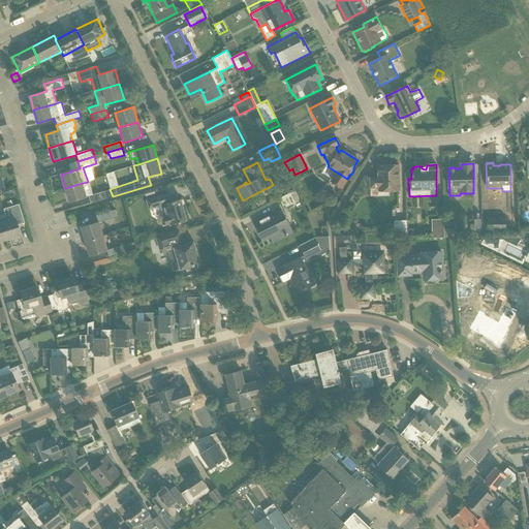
[(370,179),(371,196),(389,195),(389,191),(399,191),(399,165),(378,166),(378,179),(370,179)]
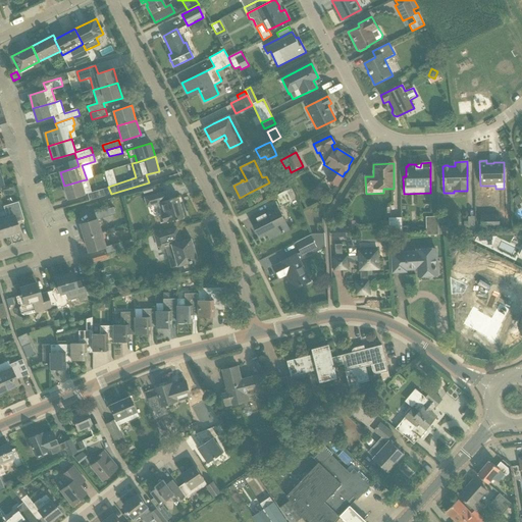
[(64,186),(68,199),(86,194),(82,180),(64,186)]
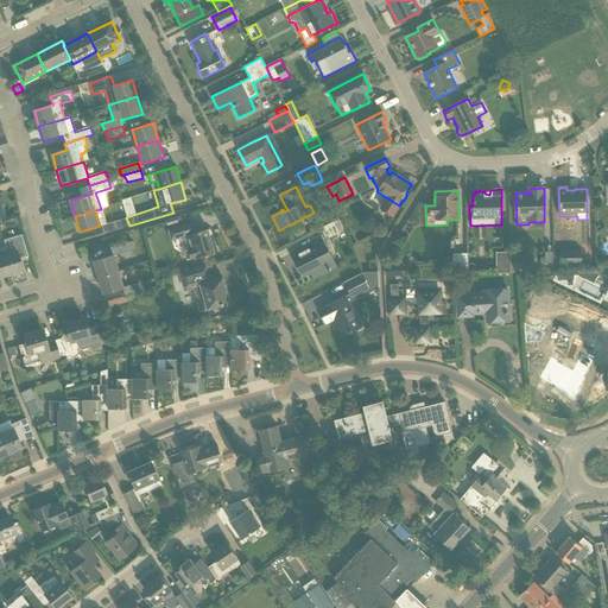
[(165,221),(168,227),(177,223),(177,221),(181,220),(181,217),(165,221)]
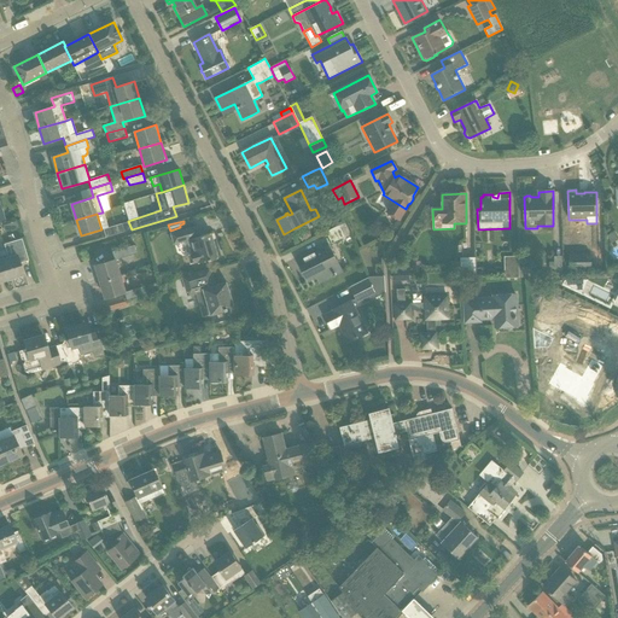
[(16,222),(1,226),(4,233),(17,228),(16,222)]
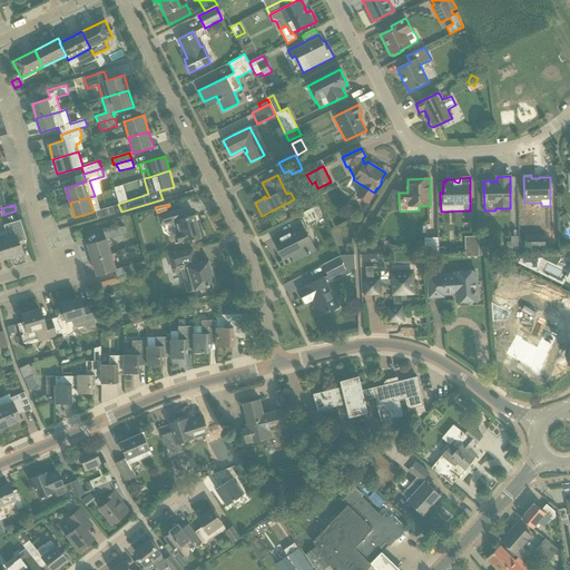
[(119,205),(95,212),(97,219),(121,212),(119,205)]
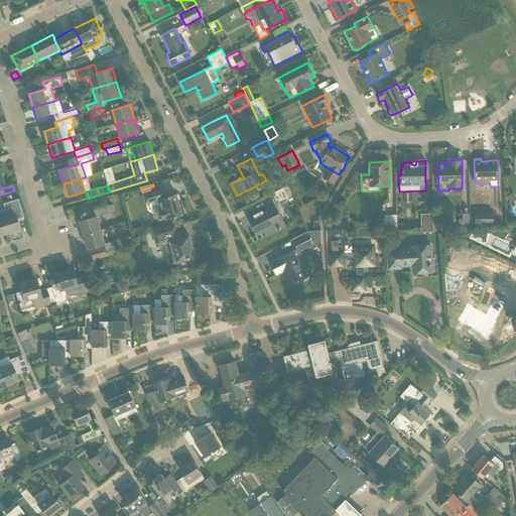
[(287,185),(283,187),(272,194),(277,203),(292,195),(287,185)]
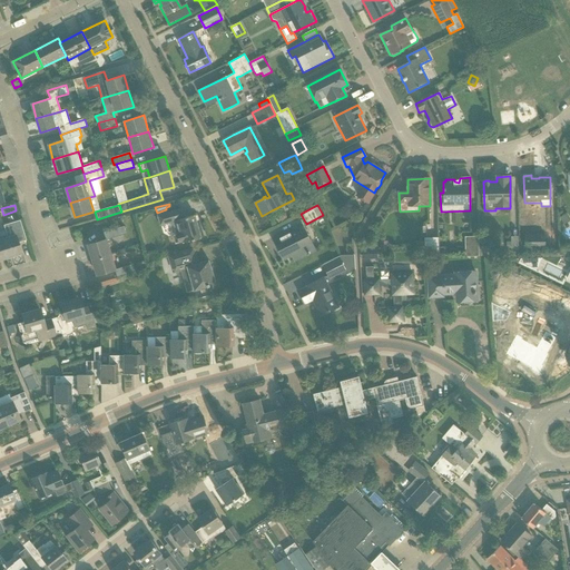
[(182,208),(157,216),(160,226),(173,223),(176,234),(173,235),(175,245),(182,243),(183,244),(202,237),(195,215),(185,218),(182,208)]
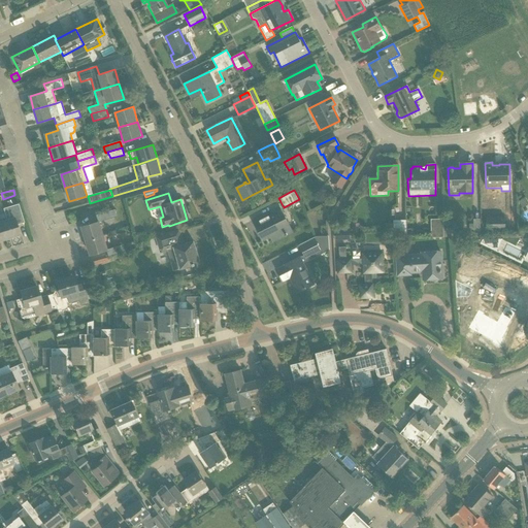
[(527,203),(525,198),(518,202),(522,208),(527,204),(527,203)]
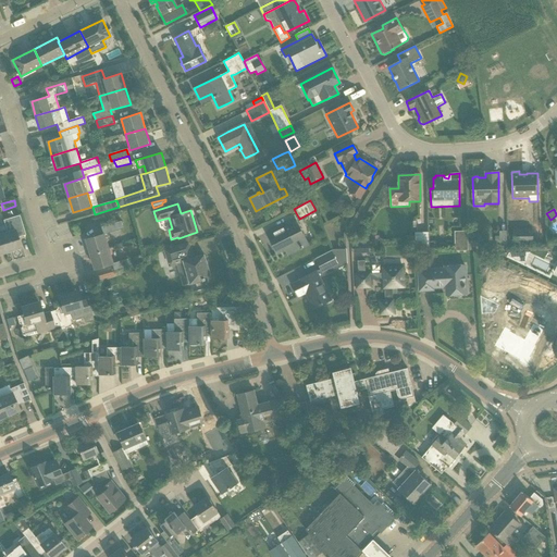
[(86,239),(90,255),(109,249),(104,235),(123,229),(120,220),(123,219),(121,212),(113,214),(115,223),(101,227),(103,235),(86,239)]
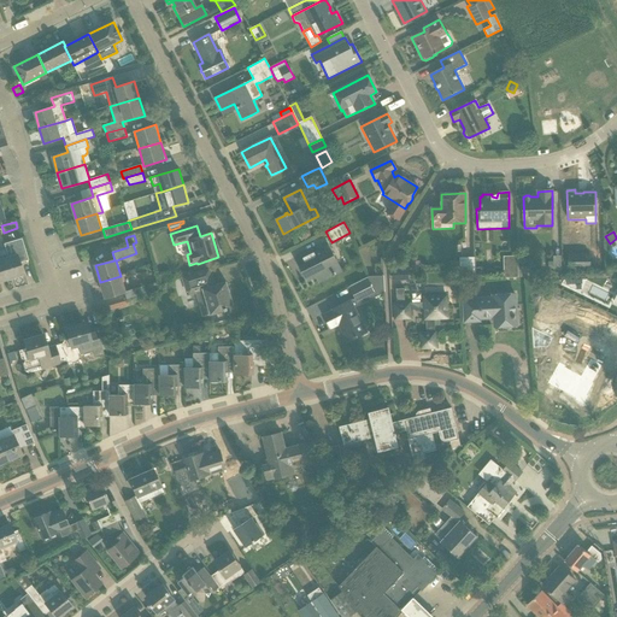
[(7,257),(0,258),(0,262),(6,280),(22,275),(18,263),(28,260),(21,239),(4,244),(7,257)]
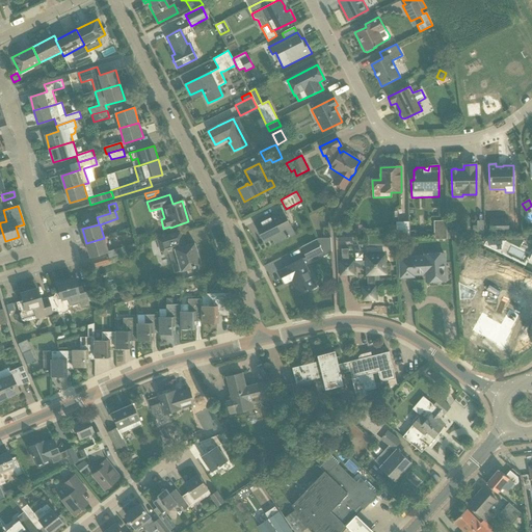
[(275,213),(264,218),(255,223),(264,241),(271,237),(275,235),(278,241),(294,234),(287,218),(280,221),(275,213)]
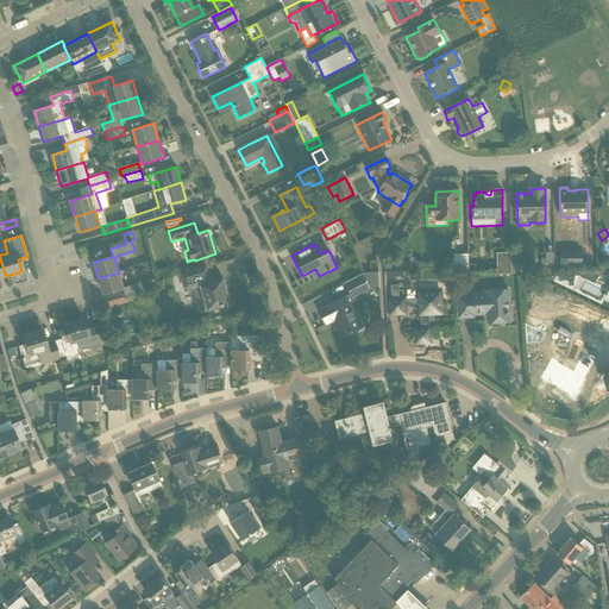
[(562,269),(583,268),(582,251),(562,251),(562,269)]
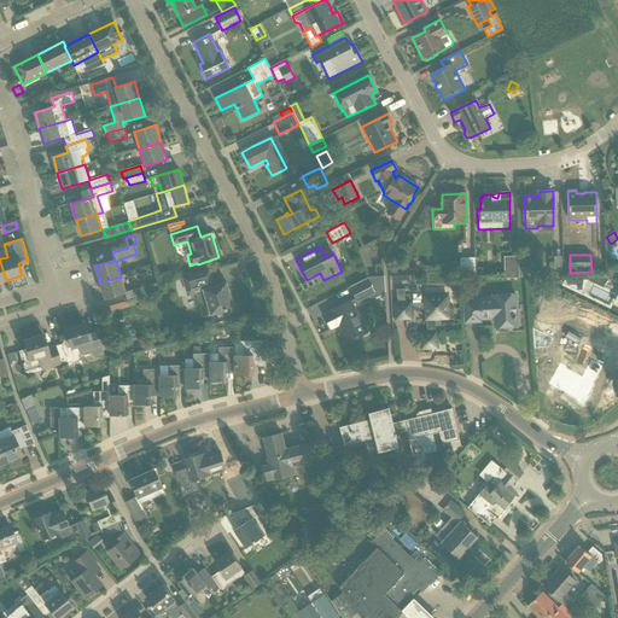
[(503,257),(505,279),(519,278),(519,275),(519,267),(518,256),(503,257)]
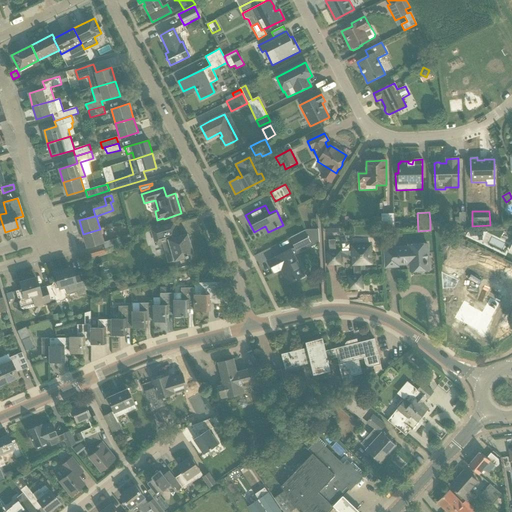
[(455,227),(466,226),(465,212),(458,212),(459,217),(455,217),(455,227)]
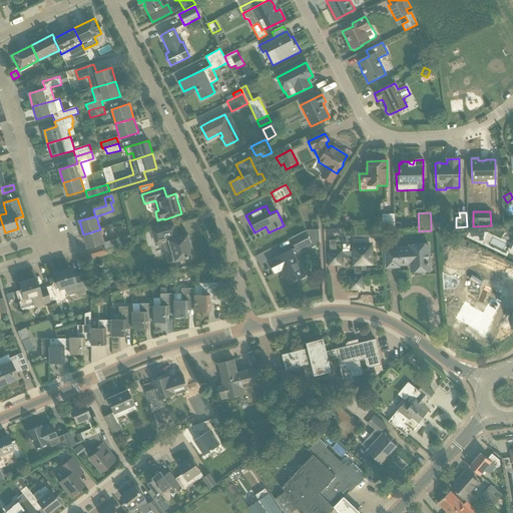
[(382,232),(395,231),(395,213),(382,214),(382,216),(374,216),(374,225),(382,225),(382,232)]
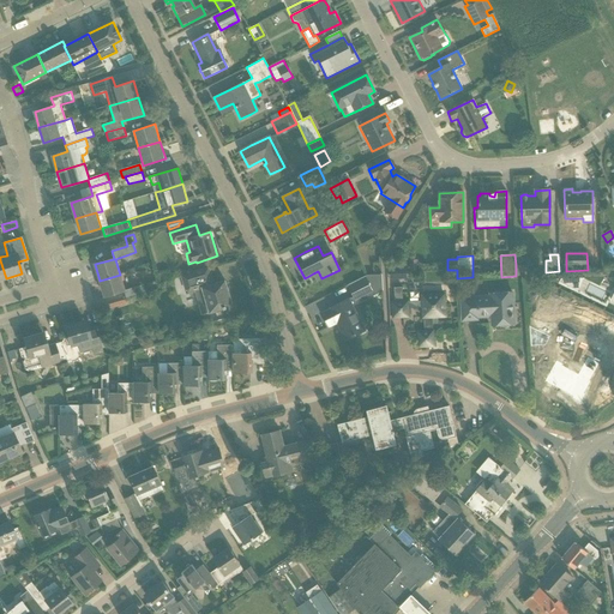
[(197,271),(181,276),(187,294),(192,292),(194,292),(202,314),(210,312),(215,311),(216,312),(217,315),(229,312),(229,308),(228,307),(232,306),(224,281),(214,284),(208,268),(197,271)]
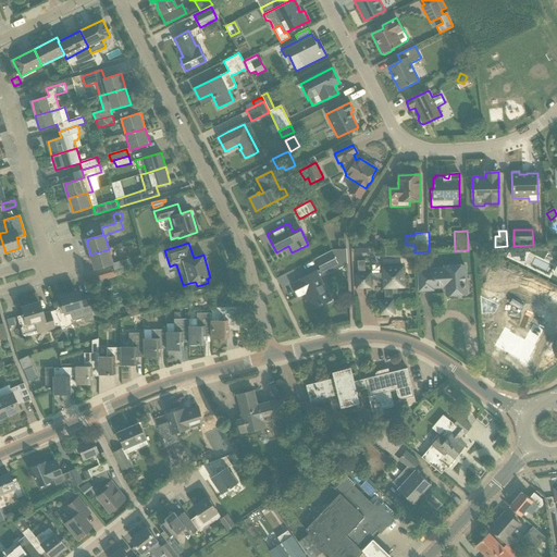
[(368,244),(354,244),(354,254),(368,252),(368,244)]
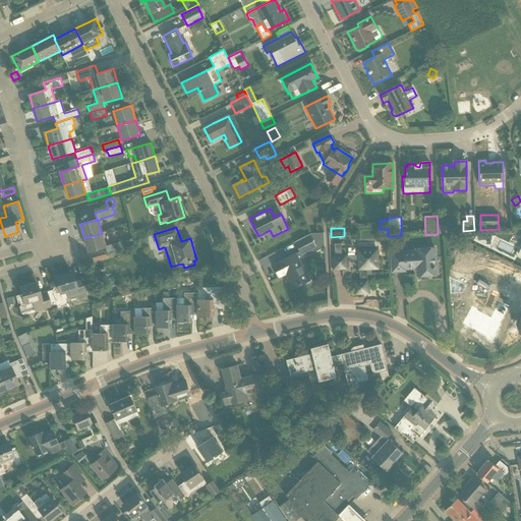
[(134,233),(136,240),(145,237),(141,230),(134,233)]
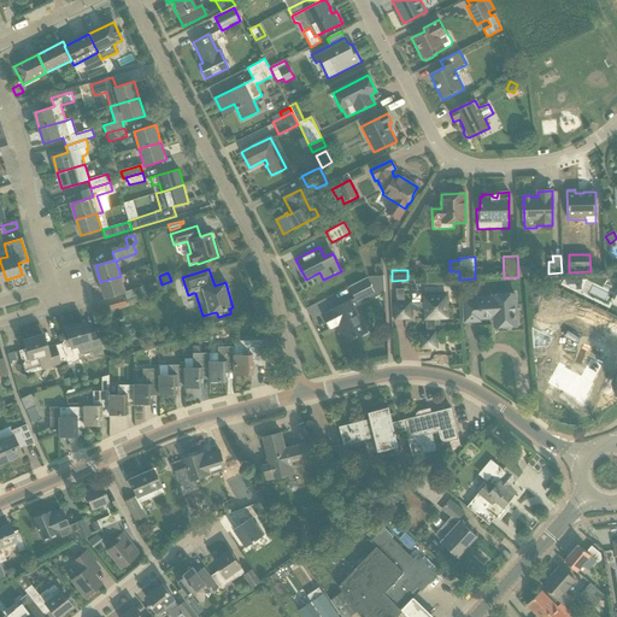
[(100,282),(105,298),(124,292),(127,301),(160,291),(158,282),(127,292),(121,276),(100,282)]
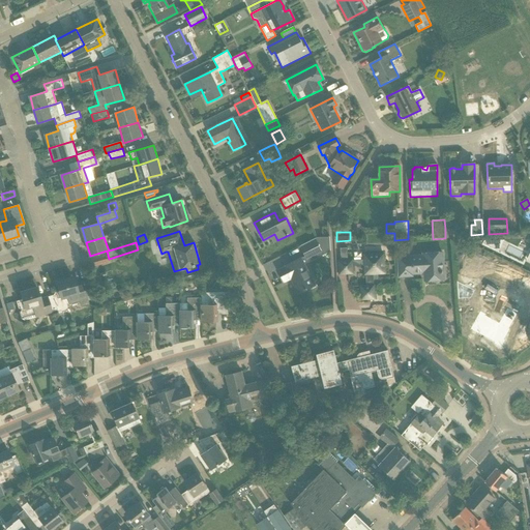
[(317,237),(300,245),(306,257),(320,249),(323,255),(330,251),(329,237),(317,237)]
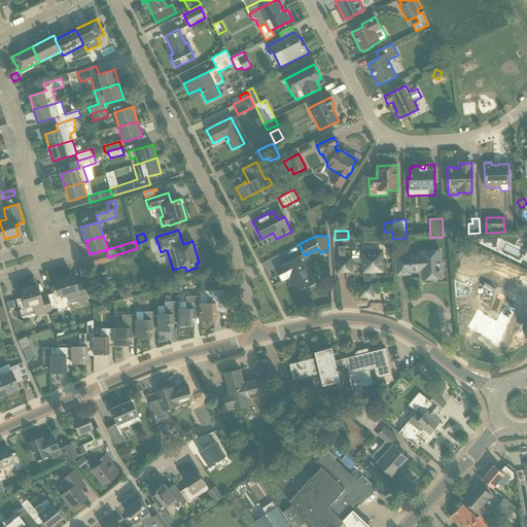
[(480,242),(491,247),(495,239),(482,240),(480,242)]
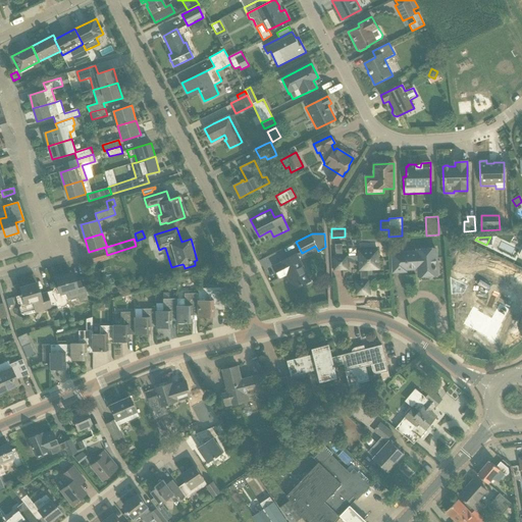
[(393,254),(393,262),(394,272),(405,271),(405,269),(418,268),(418,276),(434,275),(434,269),(435,269),(435,266),(434,266),(433,259),(435,259),(435,249),(417,250),(417,252),(393,254)]
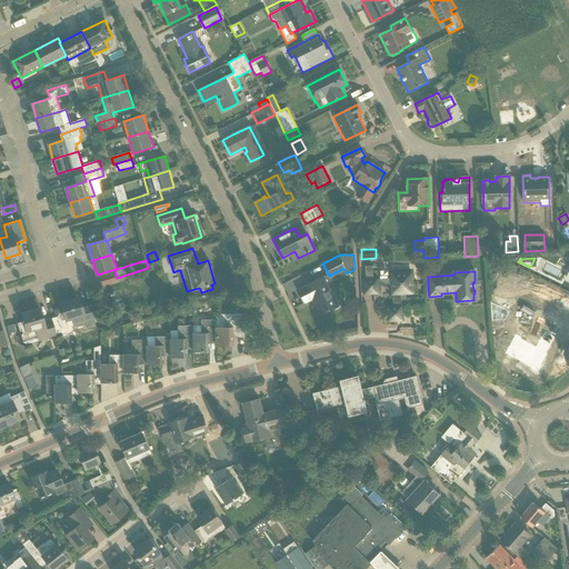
[(363,280),(363,283),(363,295),(378,293),(378,286),(391,285),(391,295),(392,295),(393,307),(387,307),(388,321),(402,320),(401,306),(400,293),(412,293),(412,282),(411,272),(390,273),(390,279),(378,280),(378,279),(363,280)]
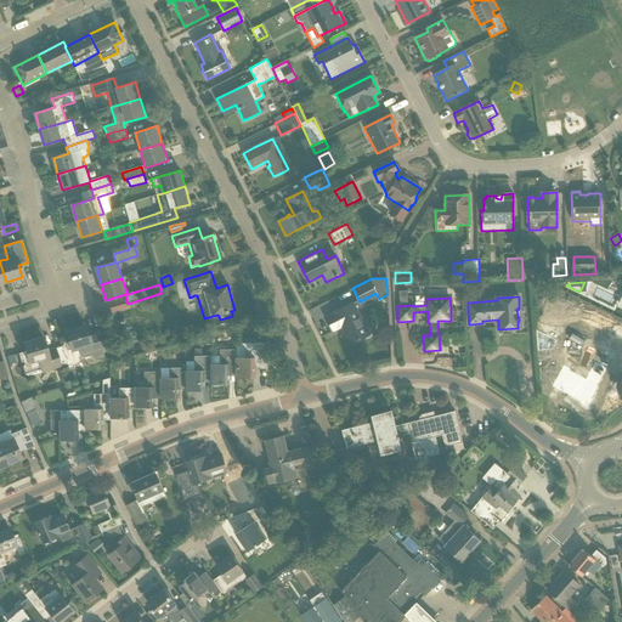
[(598,339),(599,303),(577,301),(575,350),(571,350),(571,355),(611,357),(611,340),(598,339)]
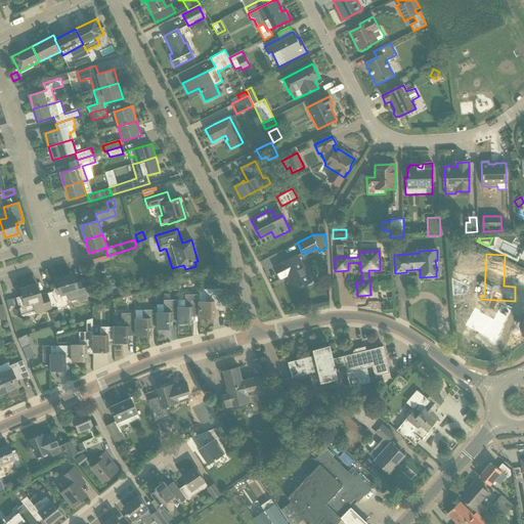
[(311,281),(298,255),(282,262),(282,263),(274,267),(280,279),(289,275),(296,290),(311,281)]
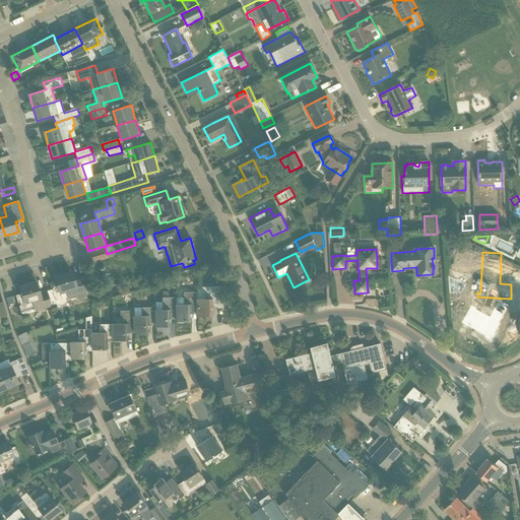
[(178,279),(193,275),(191,269),(176,274),(178,279)]
